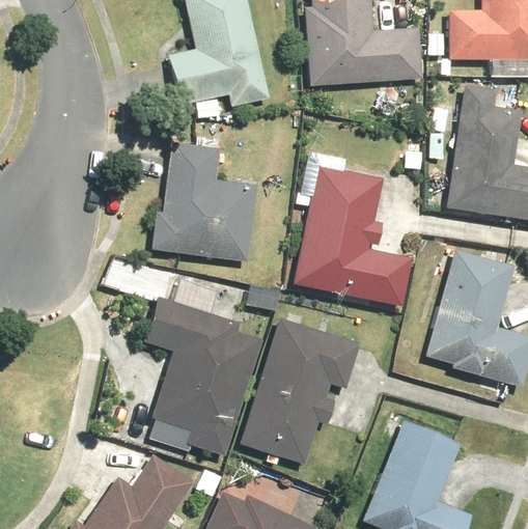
[(269,95),(246,0),(185,0),(196,48),(167,55),(178,107),(230,95),(232,104),(269,95)]
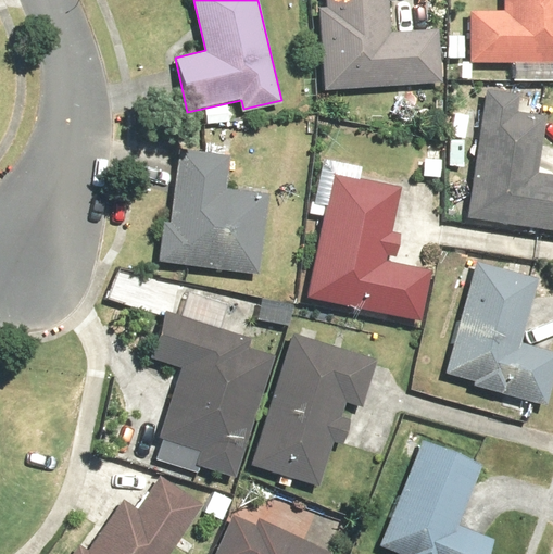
[(325,0),(326,5),(316,5),(322,89),(442,82),(439,28),(390,32),(388,0),(391,0),(325,0)]
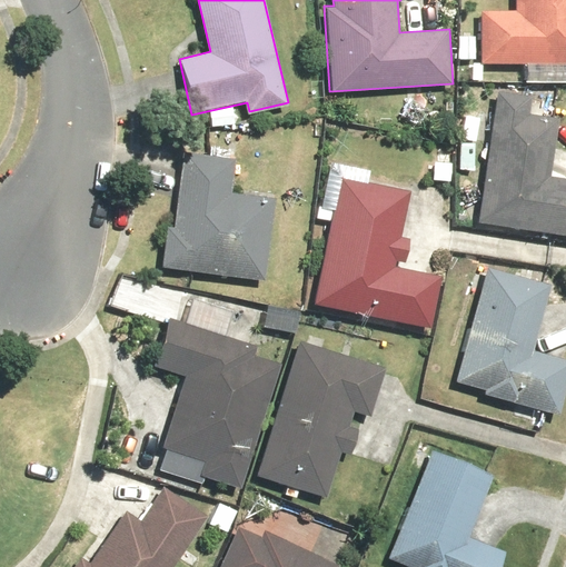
[(565,0),(515,0),(515,10),(478,10),(478,63),(565,63),(565,0)]
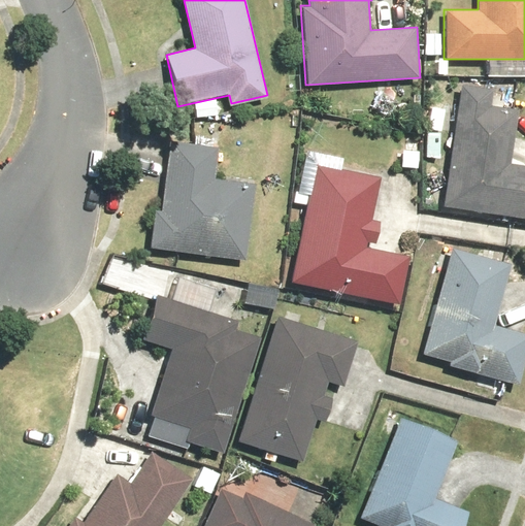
[(495,89),(461,84),(443,207),(524,220),(524,165),(512,163),(520,109),(493,105),(495,89)]
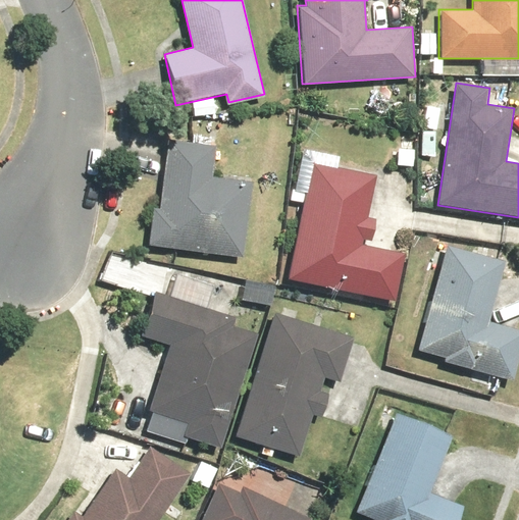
[(216,145),(168,139),(160,208),(152,207),(147,242),(246,254),(255,182),(213,176),(216,145)]
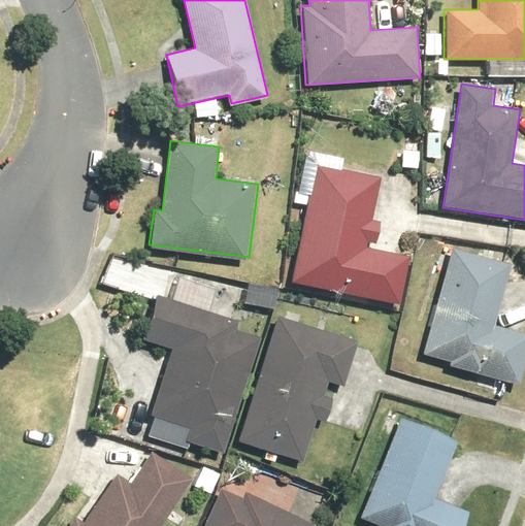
[(382,177),(316,163),(290,281),(401,304),(412,257),(367,247),(368,241),(375,243),(380,222),(372,220),(382,177)]
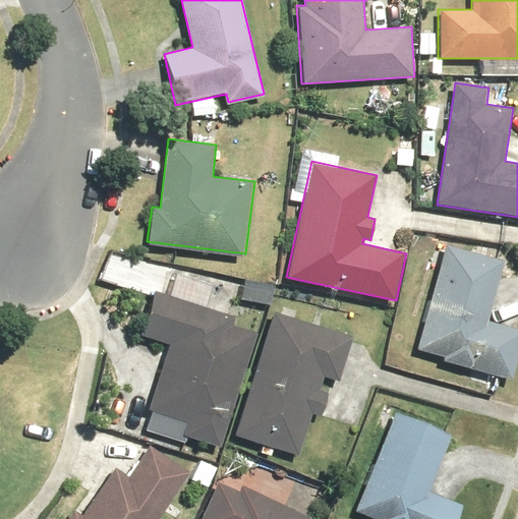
[(506,261),(447,244),(417,349),(444,356),(442,363),(510,383),(517,355),(517,329),(488,322),(506,261)]
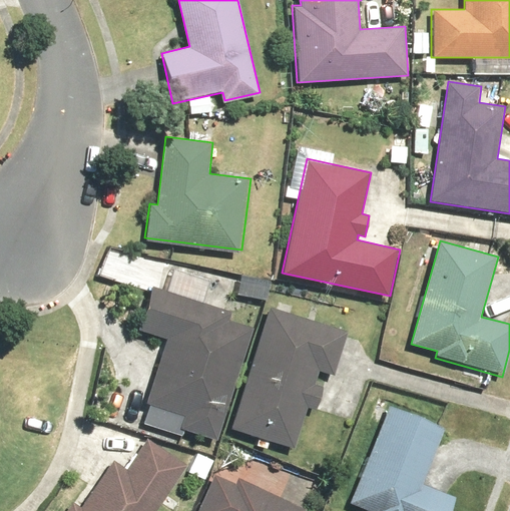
[(241,275),(238,294),(268,299),(271,280),(241,275)]
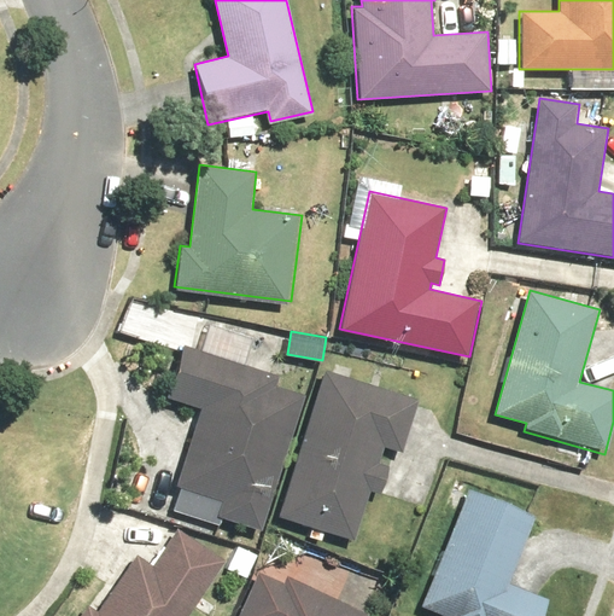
[(261,528),(303,395),(278,387),(280,377),(180,344),(164,395),(203,407),(169,511),(218,527),(222,516),(261,528)]
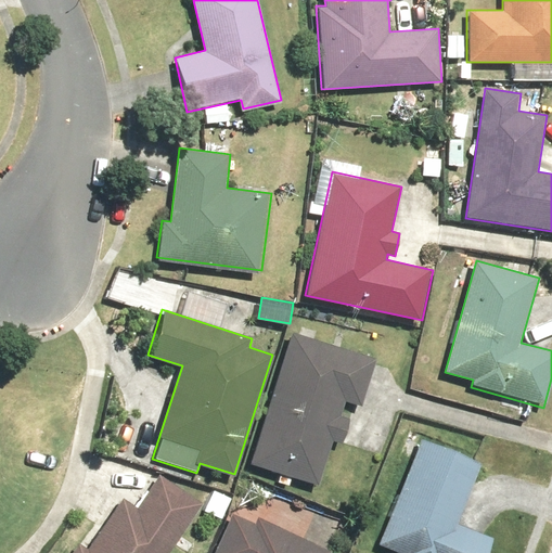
[(377,358),(293,332),(251,464),(320,486),(334,441),(341,442),(348,416),(343,415),(347,401),(362,407),(377,358)]
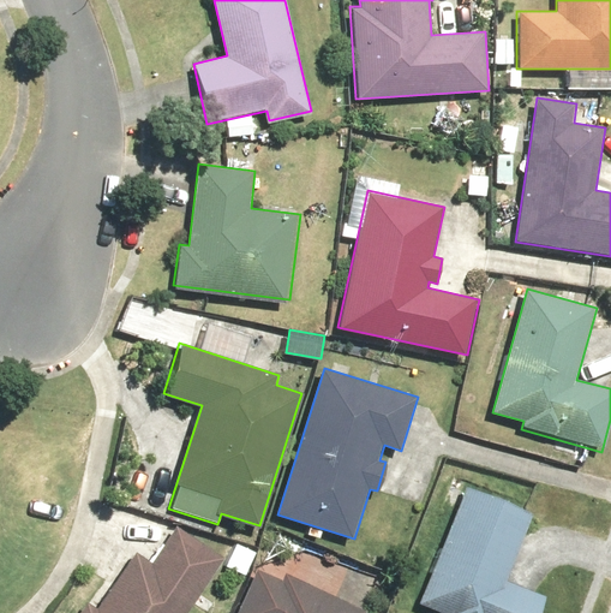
[(532,513),(466,487),(418,603),(439,612),(540,612),(546,597),(505,581),(532,513)]
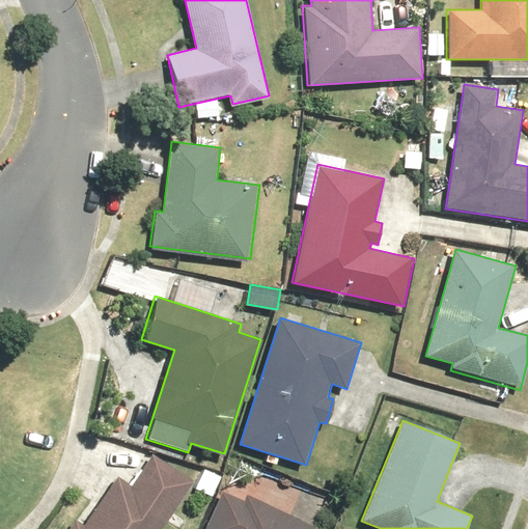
[(162,528),(192,482),(149,456),(131,485),(117,476),(85,526),(75,520),(68,528),(162,528)]
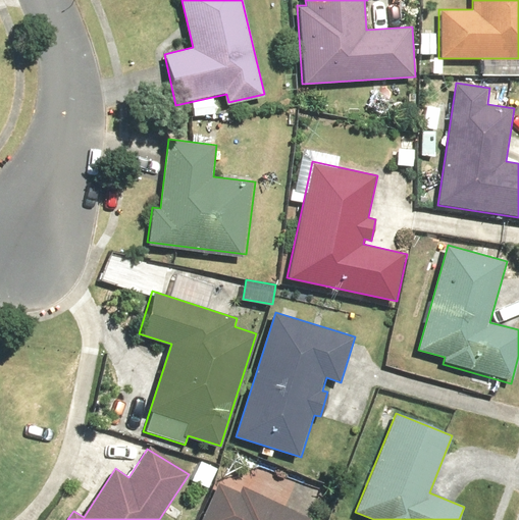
[(220,466),(201,458),(191,478),(210,487),(220,466)]
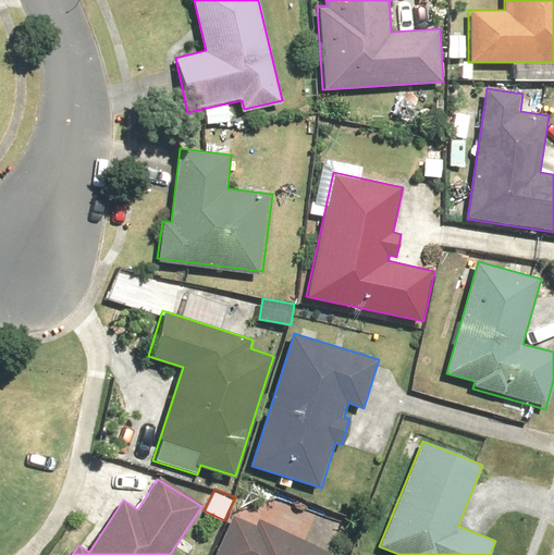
[(330,554),(331,553),(258,519),(255,527),(234,517),(216,554),(330,554)]
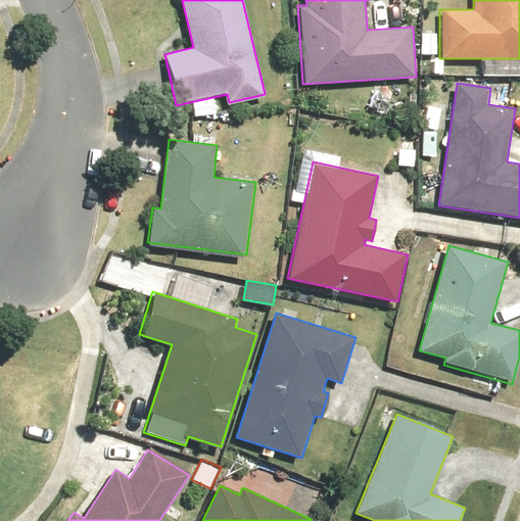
All buildings are outlined.
